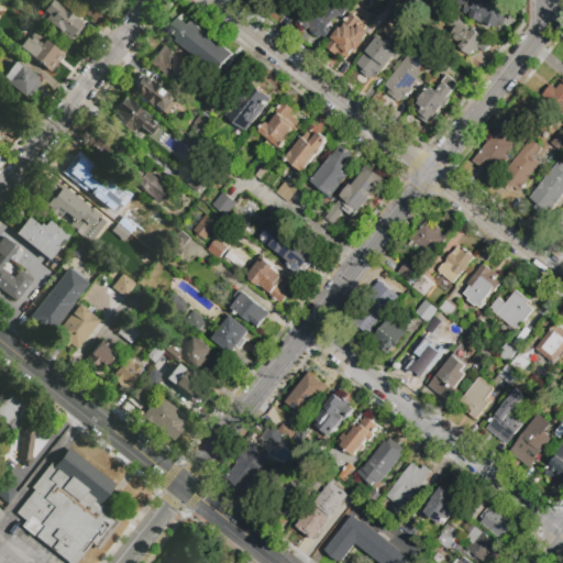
[(84,25),(72,41),(68,37),(67,39),(57,31),(57,30),(43,19),(46,13),(42,10),(48,0),(53,0),(80,21),(79,22),(84,25)]
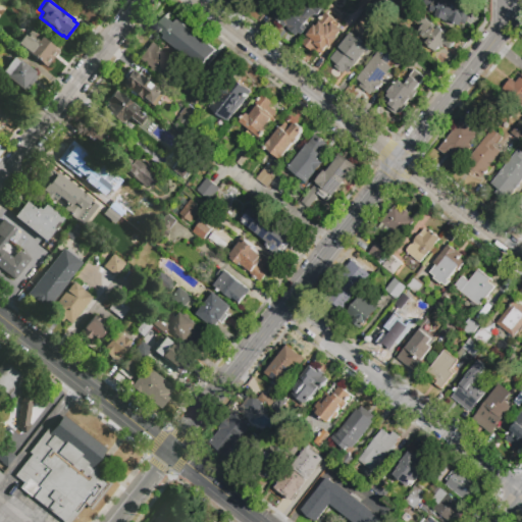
[(92,0),(86,8),(74,0),(92,0)]
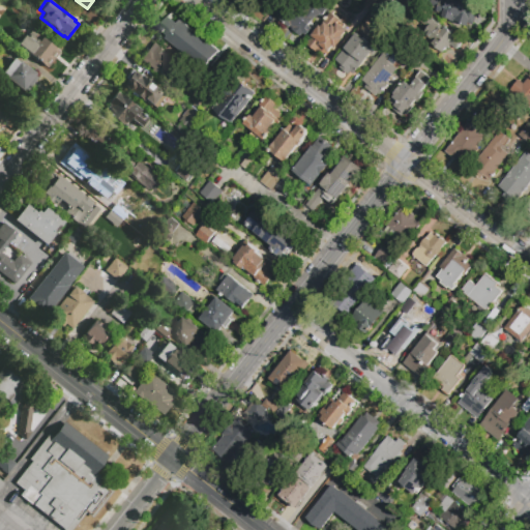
[(452,0),(474,7),(468,27),(442,18),(448,0),(452,0)]
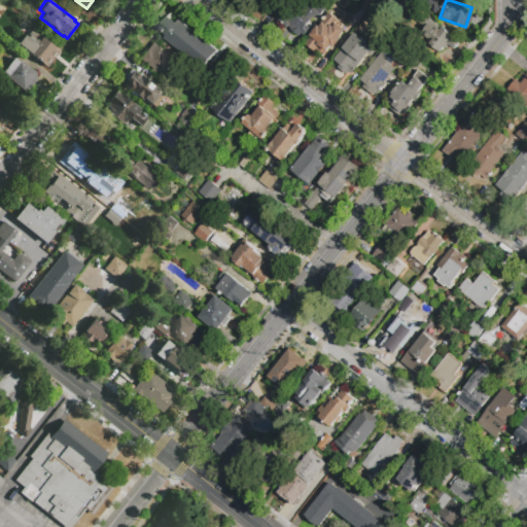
[(325,9),(320,16),(318,15),(316,19),(314,18),(299,37),(277,21),(279,18),(276,15),(284,5),(288,8),(292,2),(295,3),(296,3),(304,8),(303,9),(304,10),(308,5),(310,7),(314,1),(325,9)]
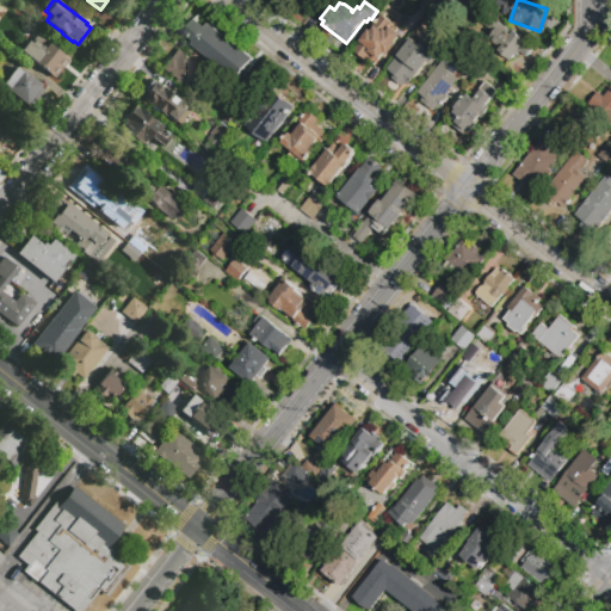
[(420,23),(411,35),(400,25),(409,13),(420,23)]
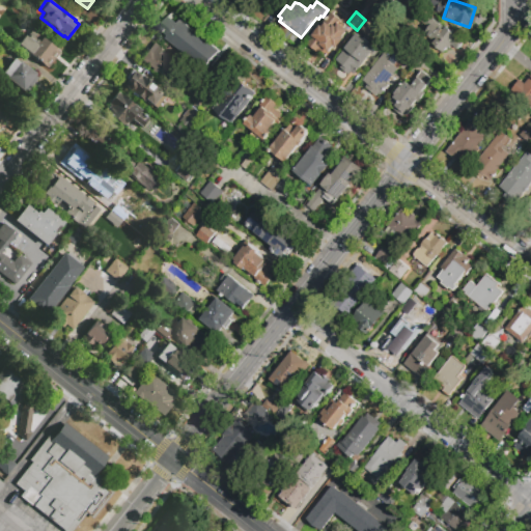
[(168,37),(159,30),(173,12),(221,50),(225,45),(231,49),(211,76),(165,40),(168,37)]
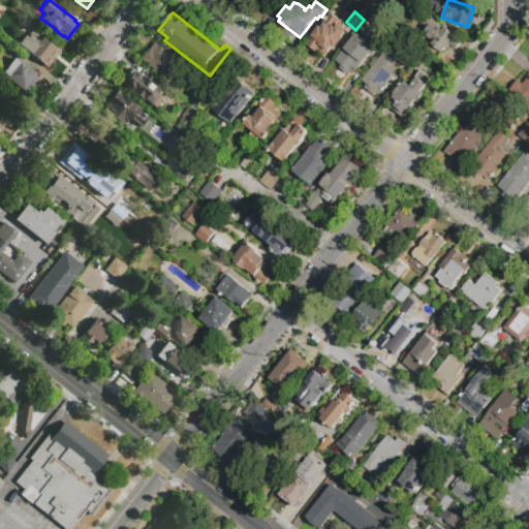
[(327,18),(329,20),(332,16),(345,26),(344,28),(347,31),(342,38),(343,39),(335,49),(333,47),(329,54),(327,52),(323,56),(317,51),(316,53),(306,44),(327,18)]
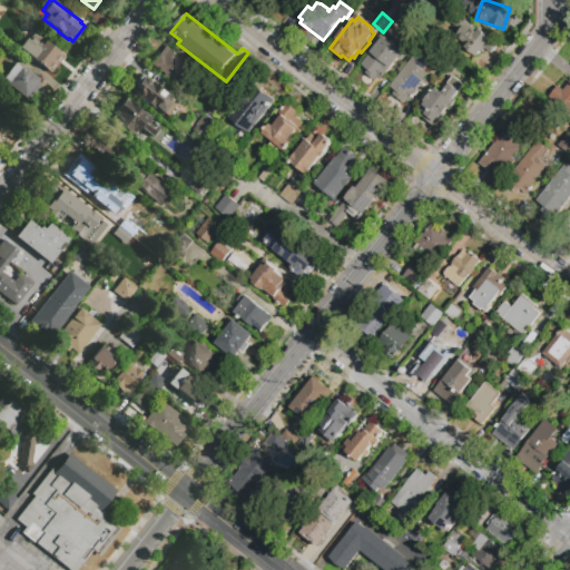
[(498,47),(491,55),(485,49),(483,53),(482,52),(478,57),(455,38),(461,32),(459,29),(465,21),(477,31),(479,30),(491,40),(490,41),(498,47)]
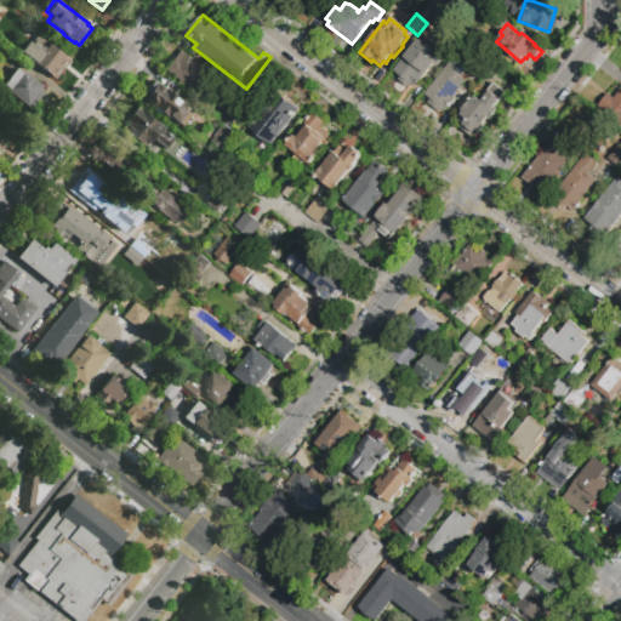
[(20,51),(34,33),(68,61),(53,79),(20,51)]
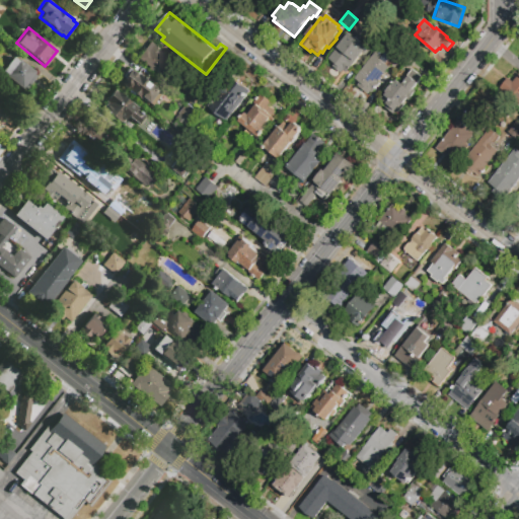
[(328,59),(349,33),(367,48),(357,61),(347,74),(344,71),(342,74),(332,67),(336,64),(328,59)]
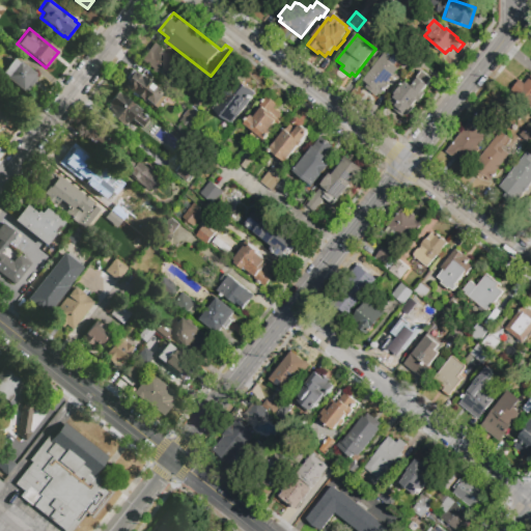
[(178,64),(167,79),(141,58),(154,43),(165,51),(164,53),(178,64)]
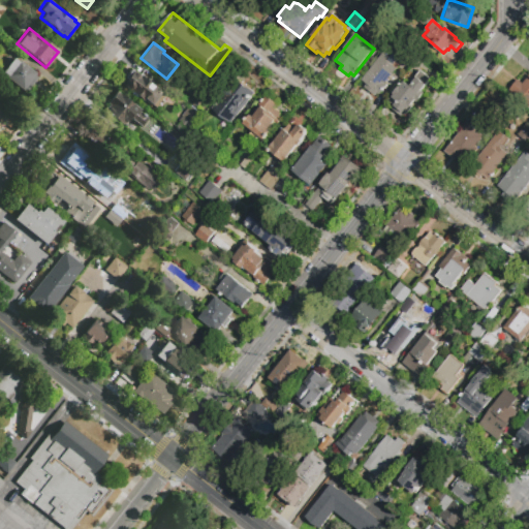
[(375,97),(365,89),(368,85),(362,81),(389,48),(400,57),(392,66),(396,70),(384,85),(386,86),(379,95),(377,94),(375,97)]
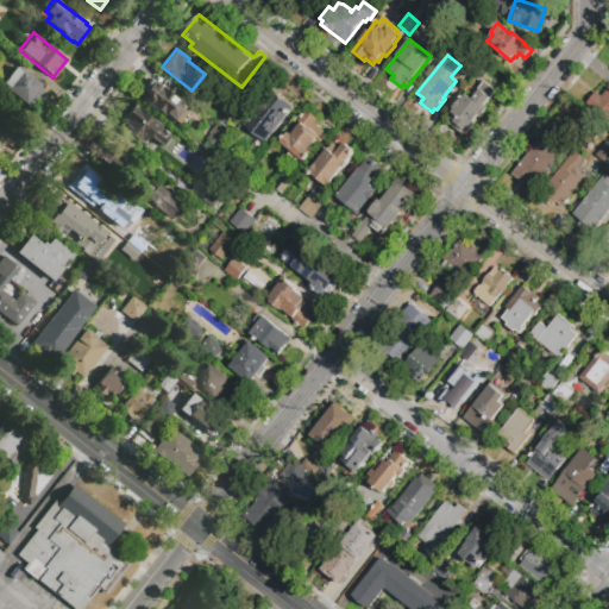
[(476,57),(485,64),(476,76),(466,69),(476,57)]
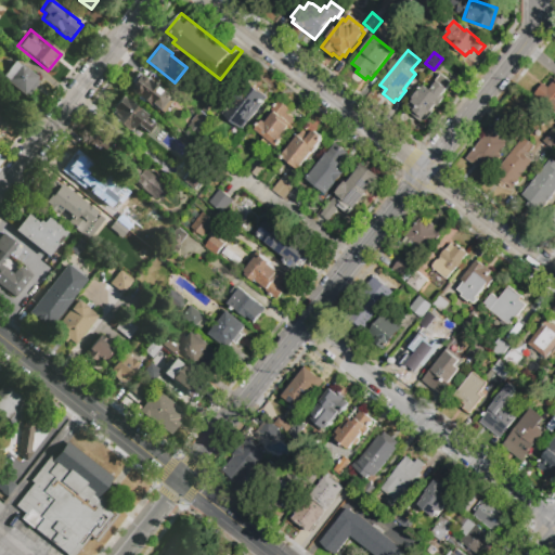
[(0,80),(0,76),(13,60),(17,64),(18,62),(37,77),(36,79),(38,81),(26,97),(17,90),(15,92),(0,80)]
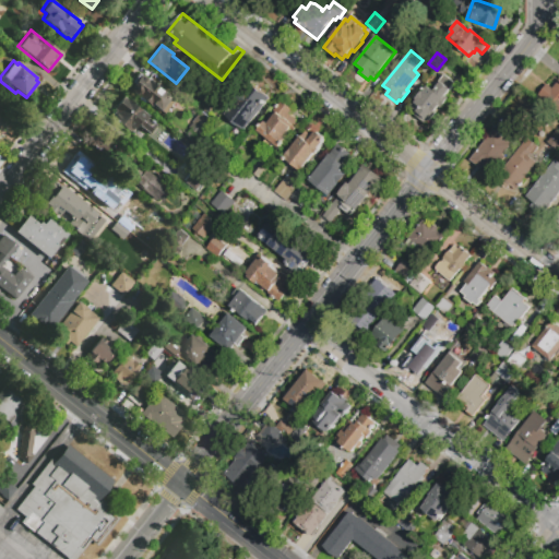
[(158,111),(128,88),(132,83),(130,81),(138,72),(170,97),(158,111)]
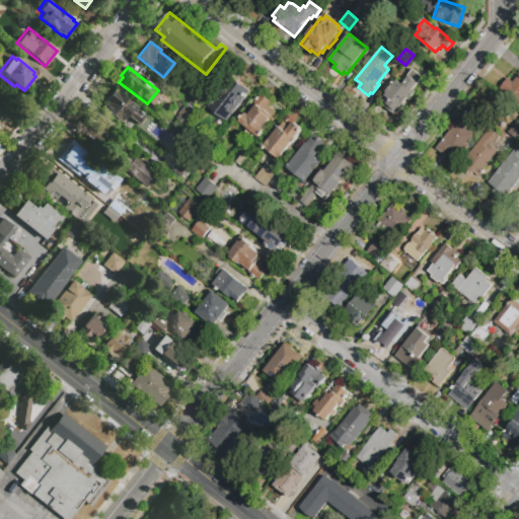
[(183,83),(195,68),(205,76),(194,90),(183,83)]
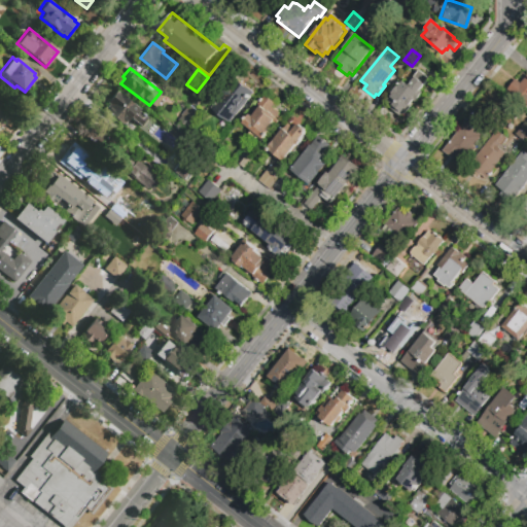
[(410,85),(415,78),(414,77),(419,71),(429,79),(420,92),(422,93),(405,114),(386,101),(402,80),(410,85)]
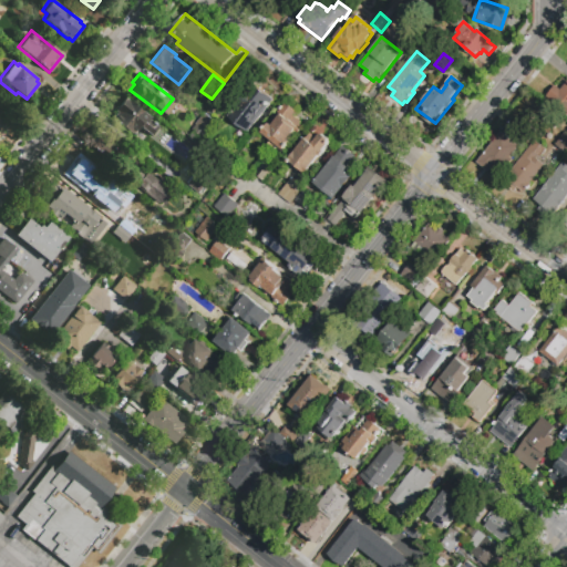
[(566,113),(546,96),(555,86),(559,90),(566,81),(566,113)]
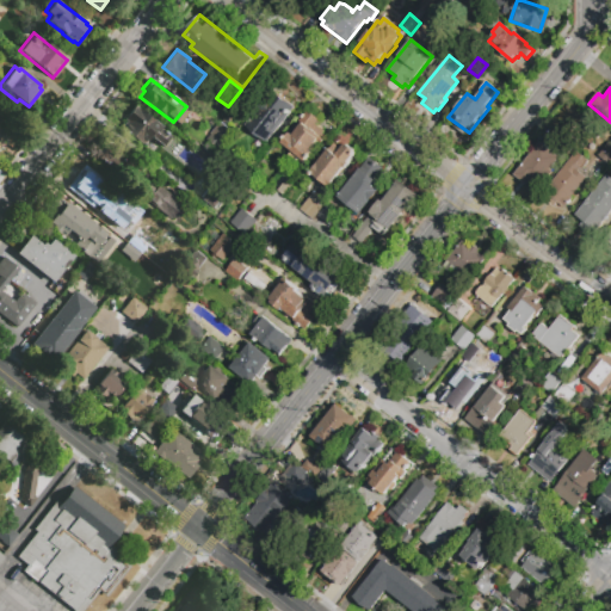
[(273,91),(295,107),(267,143),(246,125),(273,91)]
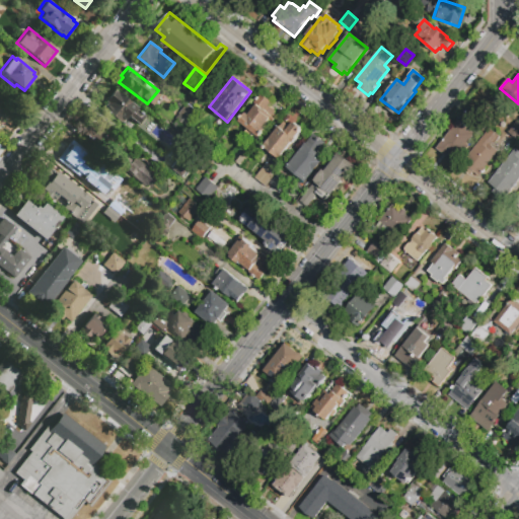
[(120,123),(103,109),(109,102),(106,100),(115,89),(137,107),(136,109),(144,116),(138,124),(129,117),(125,122),(123,120),(120,123)]
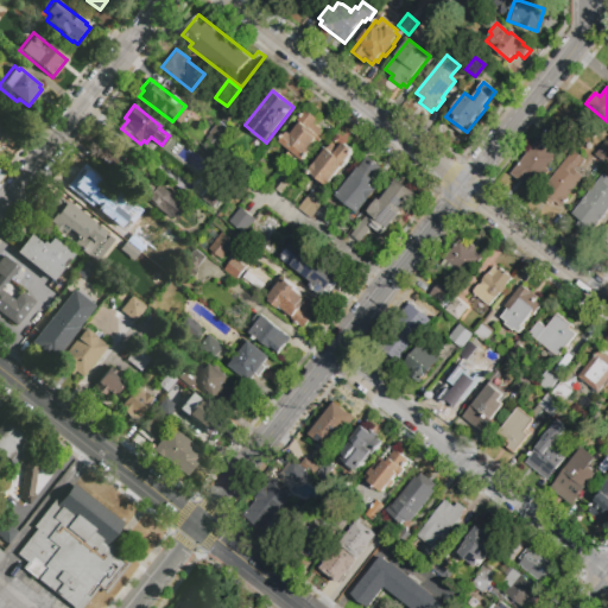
[(304,162),(280,143),(289,132),(291,134),(301,125),(297,121),(305,111),(317,121),(315,125),(323,131),(322,133),(325,137),(320,143),(317,140),(310,149),(312,151),(304,162)]
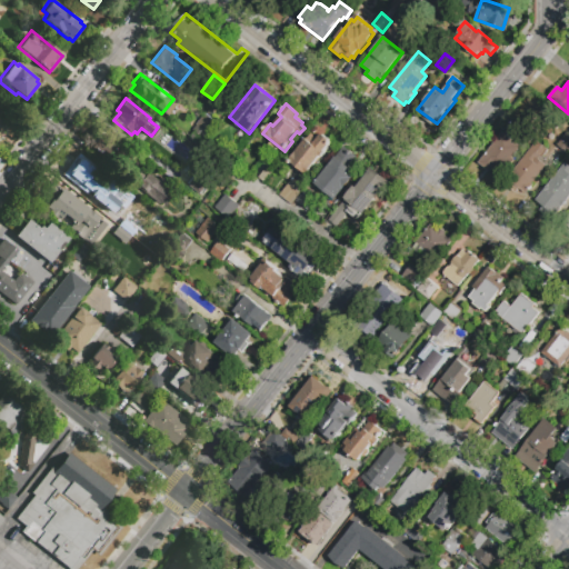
[(196,126),(206,113),(218,125),(209,136),(208,135),(205,138),(202,137),(198,143),(190,137),(196,131),(193,130),(197,127),(196,126)]
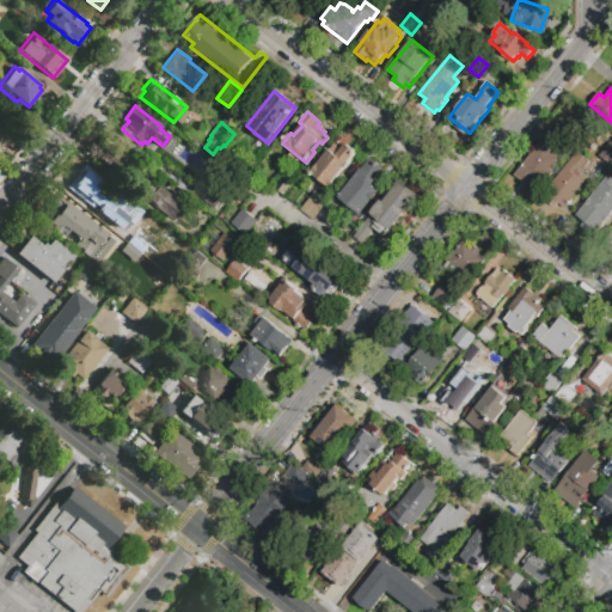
[(564,139),(577,150),(571,158),(558,148),(564,139)]
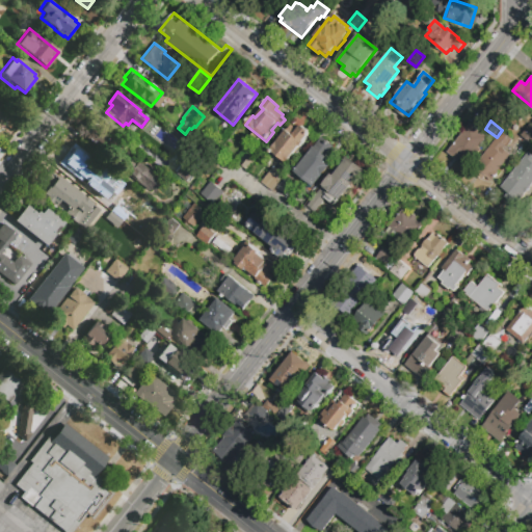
[(112,160),(83,137),(95,123),(118,142),(111,151),(116,155),(112,160)]
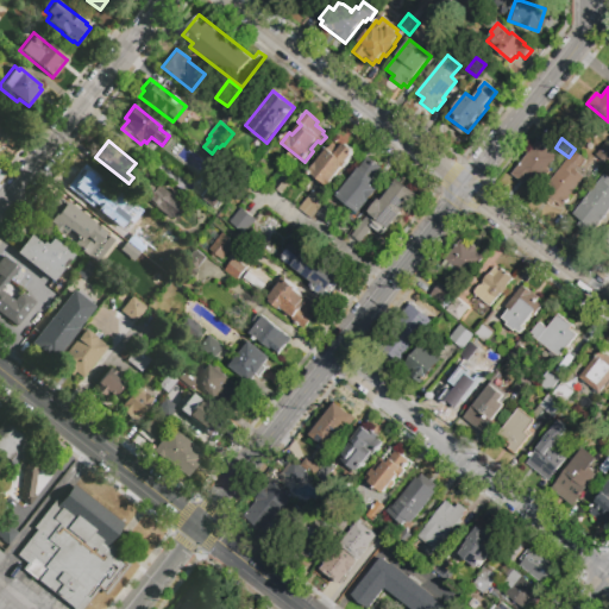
[(155,159),(145,151),(152,142),(162,150),(155,159)]
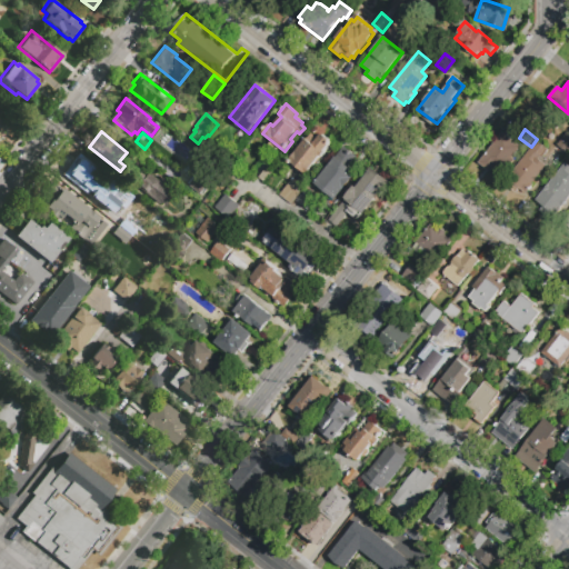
[(489,173),(477,163),(501,132),(520,148),(511,159),(513,161),(505,172),(502,171),(499,175),(492,169),(489,173)]
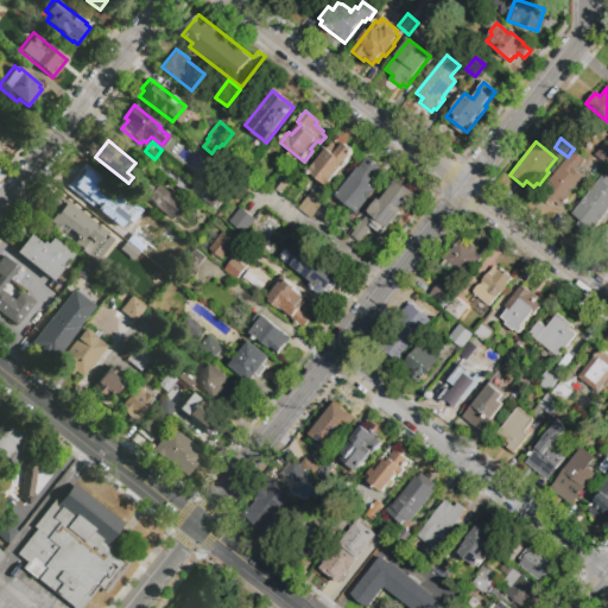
[(308,175),(331,143),(340,149),(344,143),(355,151),(327,189),(308,175)]
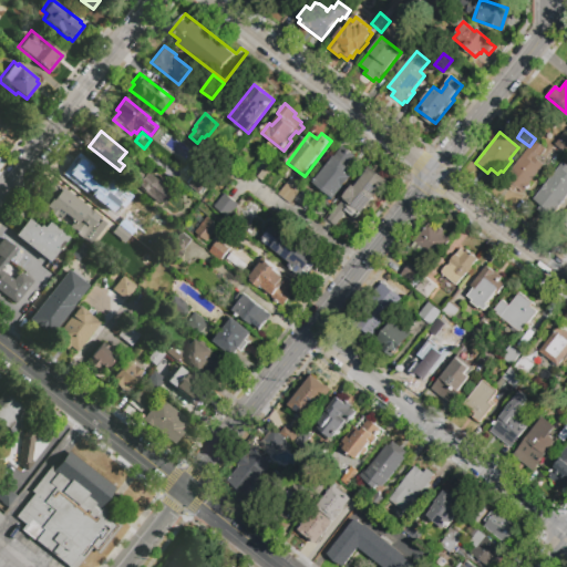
[(566,150),(565,153),(555,145),(564,133),(566,135),(566,150)]
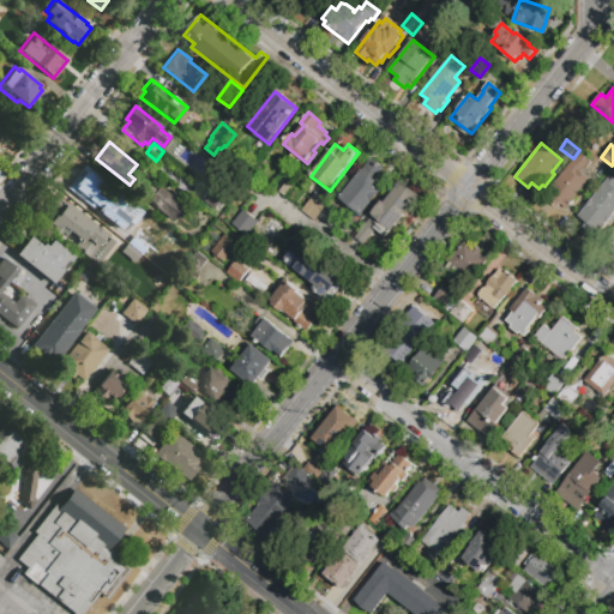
[(235,168),(222,157),(228,151),(241,161),(235,168)]
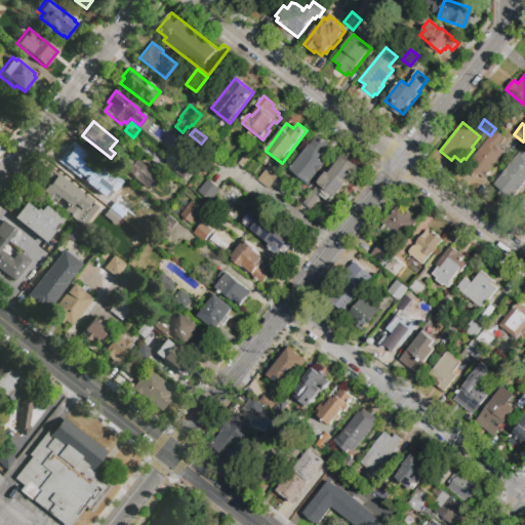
[(477,177),(466,168),(495,130),(506,138),(500,146),(498,145),(496,147),(503,153),(491,169),(492,171),(486,179),(480,174),(477,177)]
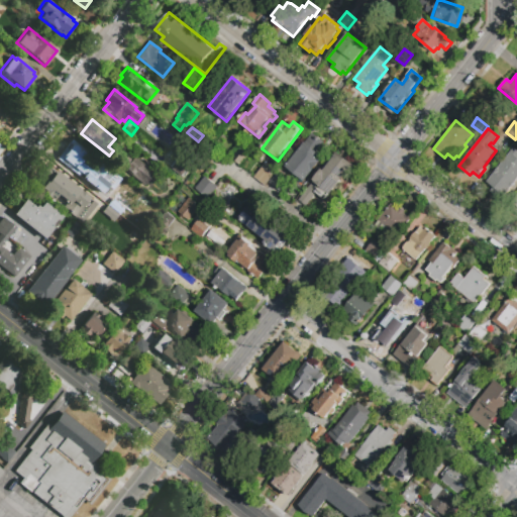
[(313,133),(325,143),(317,151),(322,156),(319,159),(321,161),(304,183),(286,169),(304,145),(313,133)]
